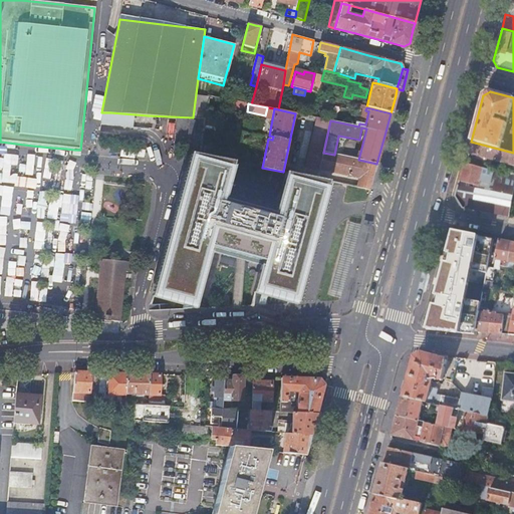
[(359,179),(357,187),(370,190),(374,176),(374,172),(376,164),(358,160),(334,155),(323,153),(330,120),(316,117),(305,167),(359,179)]
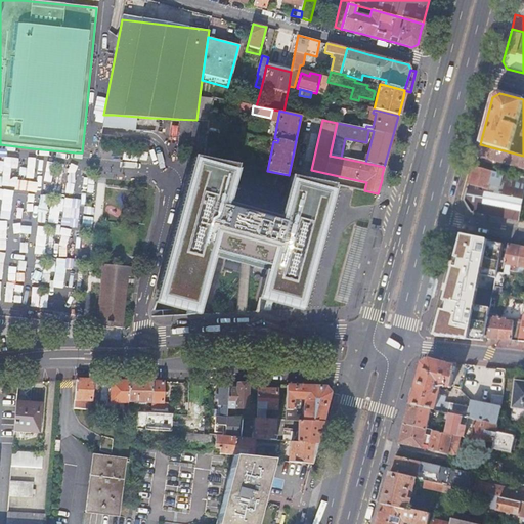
[(523,156),(480,144),(476,157),(523,169),(523,156)]
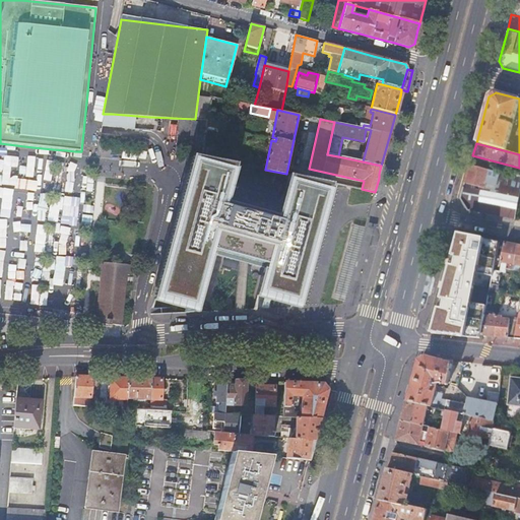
[(294,176),(288,174),(277,215),(279,216),(278,220),(276,219),(274,225),(268,224),(269,218),(225,205),(228,201),(228,199),(229,199),(232,192),(238,168),(236,168),(237,164),(202,156),(193,154),(153,299),(198,312),(213,255),(239,261),(248,264),(263,268),(256,296),(301,307),(306,289),(321,231),(333,187),(331,187),(332,183),(294,176)]
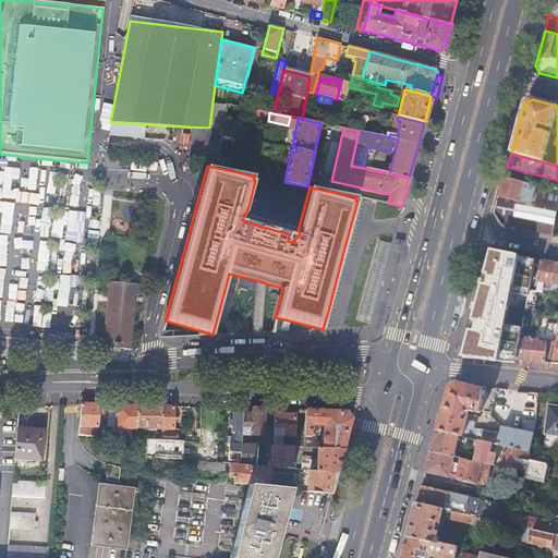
[(557,192),(505,178),(494,218),(497,225),(553,235),(557,207),(557,192)]
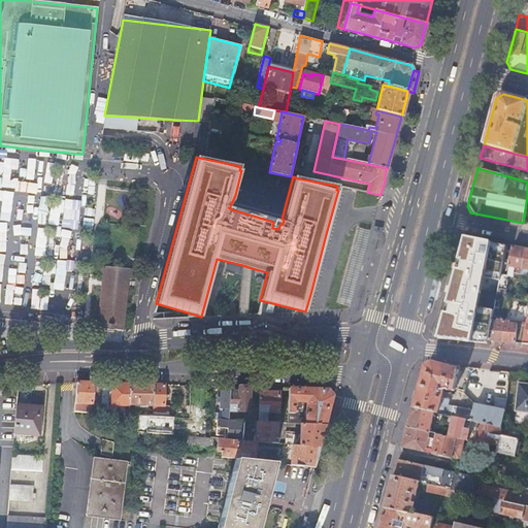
[(282,219),(231,204),(229,208),(273,222),(272,228),(278,229),(281,223),(283,224),(284,220),(282,219)]
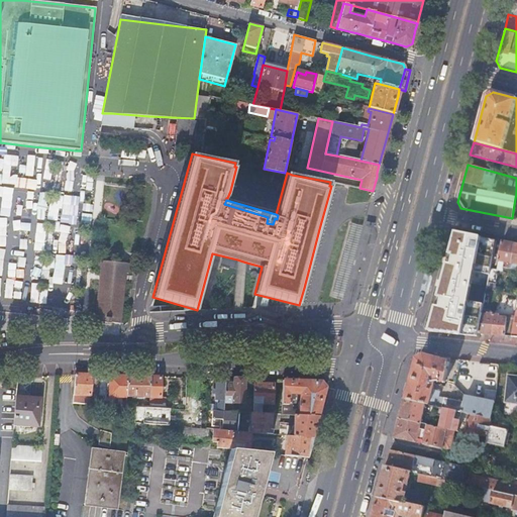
[(425,328),(479,333),(483,312),(484,303),(467,300),(473,271),(490,275),(493,260),(496,240),(451,231),(446,252),(450,253),(448,262),(443,261),(434,295),(439,296),(437,305),(432,304),(425,328)]
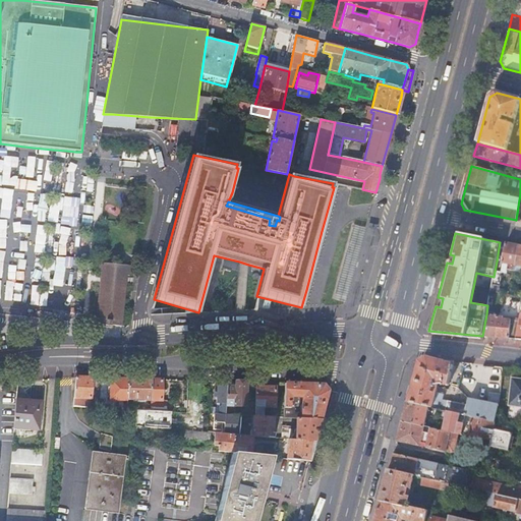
[(502,263),(505,243),(500,242),(497,262),(502,263)]
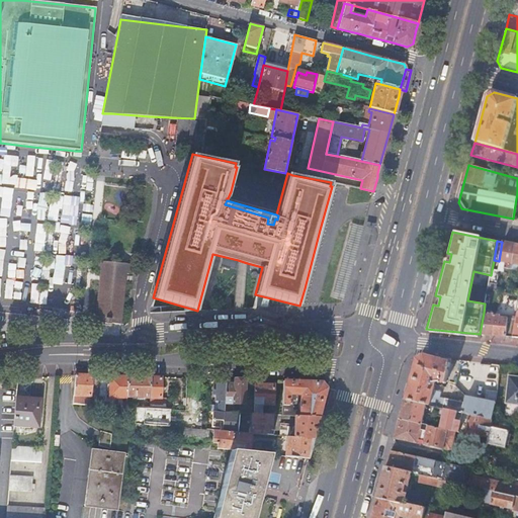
[(512,264),(516,245),(502,242),(499,261),(512,264)]
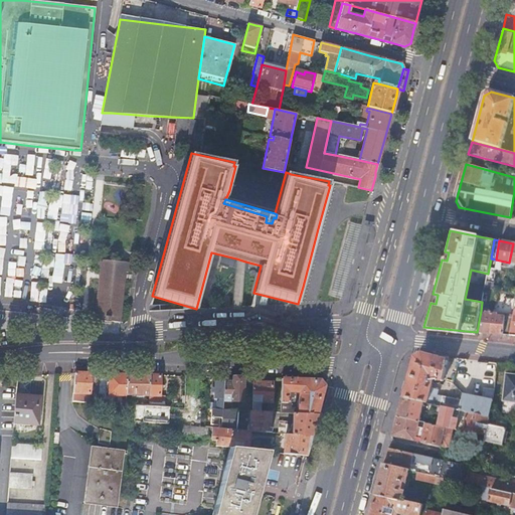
[(236,259),(232,308),(236,307),(240,307),(242,307),(245,262),(236,259)]
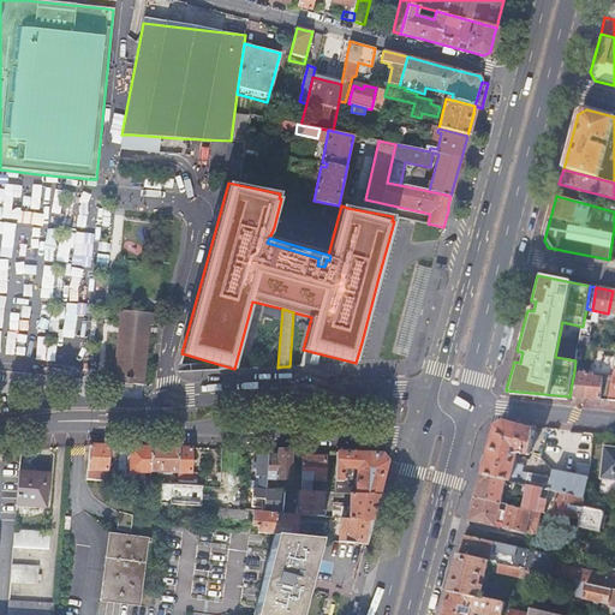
[(133,387),(133,384),(143,384),(150,326),(153,326),(154,314),(118,310),(117,322),(119,322),(113,382),(123,383),(123,386),(127,386),(133,387)]
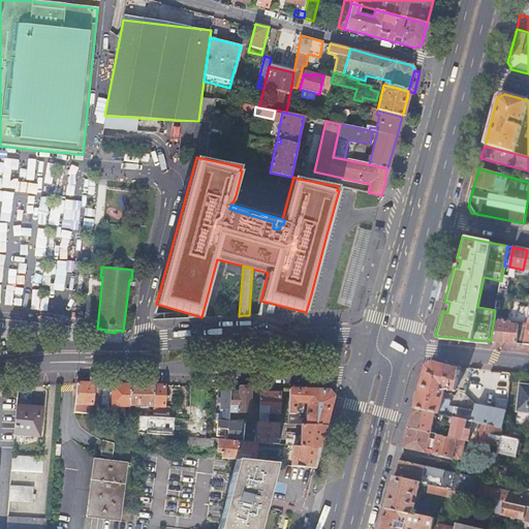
[(498,296),(506,297),(507,287),(500,286),(498,296)]
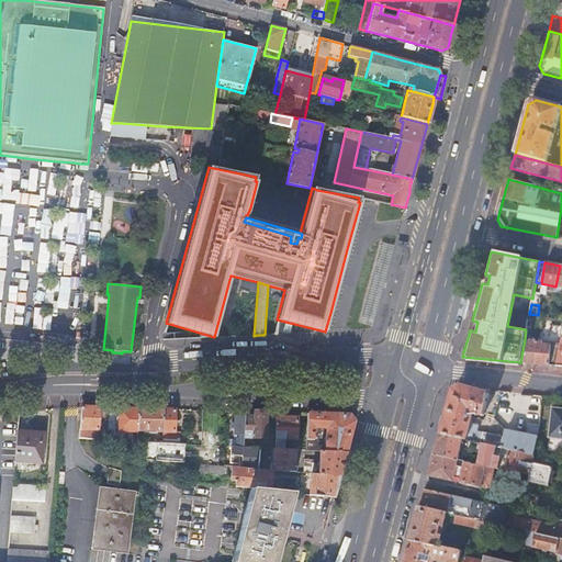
[(555,366),(560,346),(543,344),(543,341),(525,339),(520,362),(555,366)]
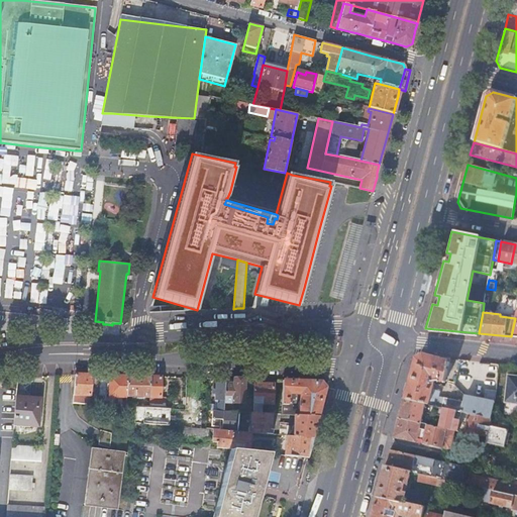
[(462,413),(492,419),(495,403),(497,392),(492,391),(485,390),(483,400),(466,397),(464,403),(439,397),(440,392),(432,391),(434,385),(436,381),(445,383),(451,359),(423,356),(416,360),(406,400),(406,401),(426,405),(444,409),(462,413)]
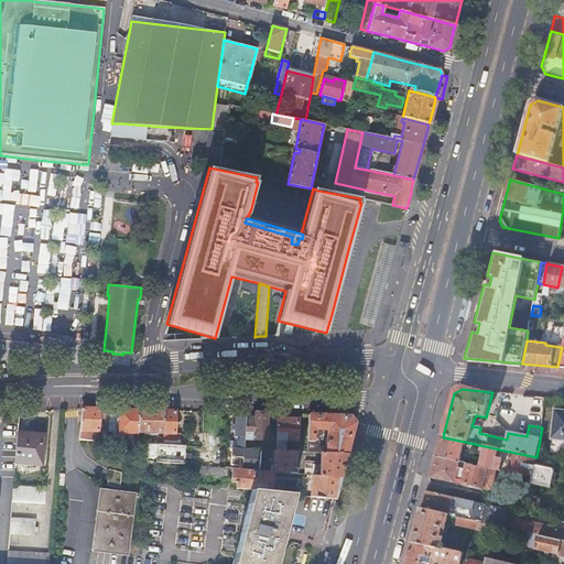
[(99,420),(100,409),(83,409),(79,441),(91,441),(93,431),(98,431),(99,420)]
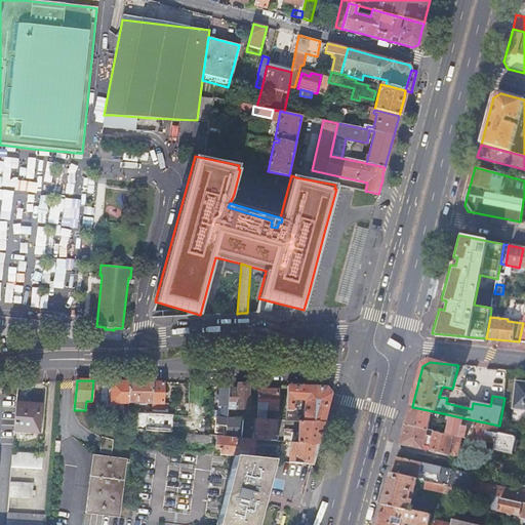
[(129,381),(112,381),(111,403),(128,403),(129,381)]
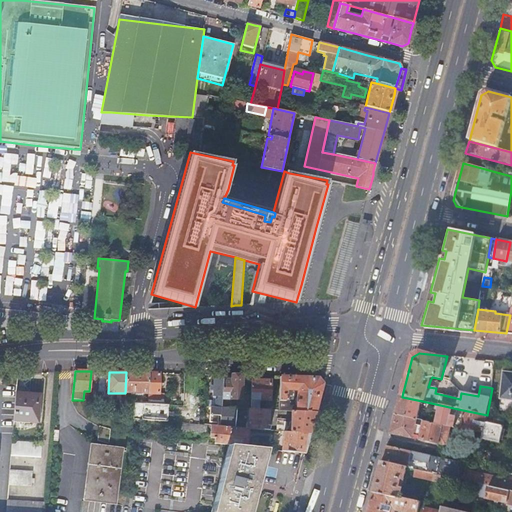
[(126,372),(125,393),(148,394),(149,373),(137,372),(126,372)]
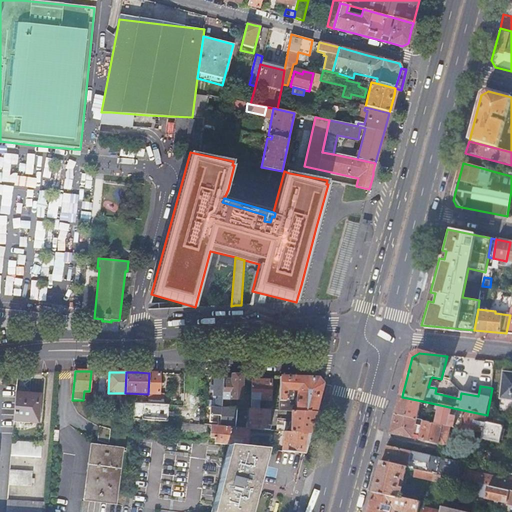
[(511,400),(511,373),(503,372),(500,399),(511,400)]
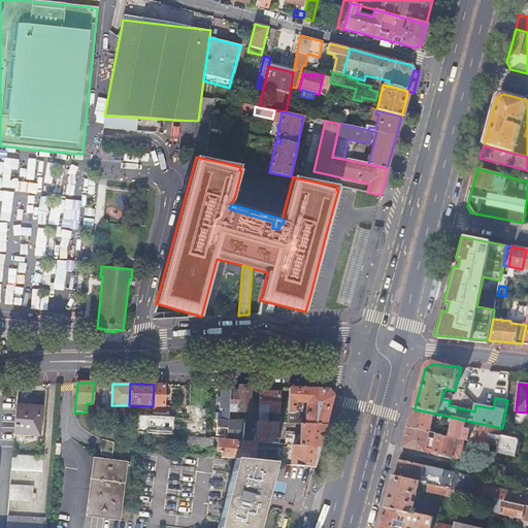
[(165,385),(154,385),(153,406),(153,417),(168,418),(168,415),(169,406),(164,406),(164,395),(165,385)]
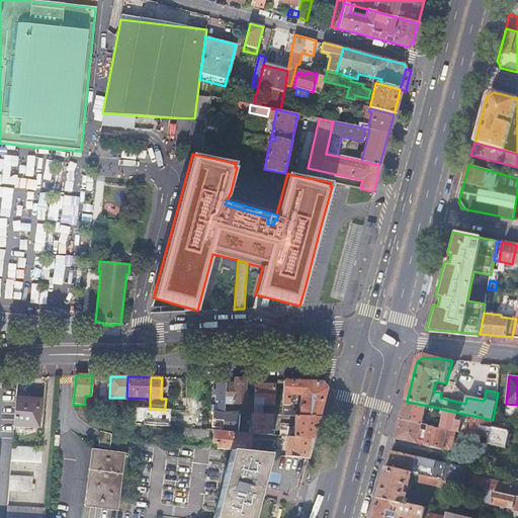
[(236,379),(226,379),(226,383),(225,403),(244,404),(245,380),(236,379)]
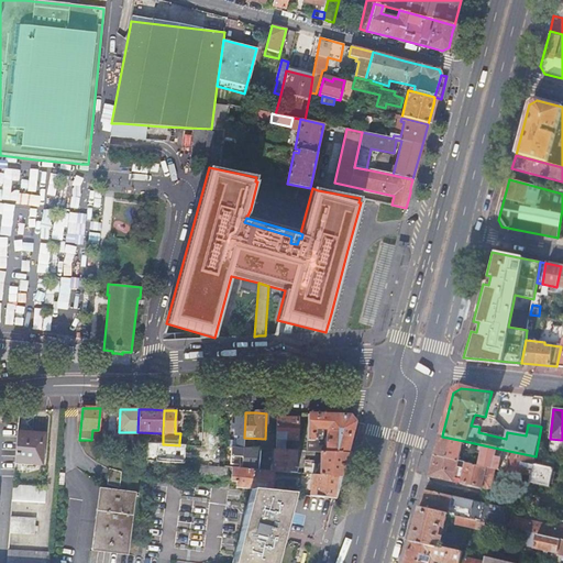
[(354,422),(349,416),(328,415),(308,415),(306,451),(321,452),(346,453),(351,438),(354,422)]
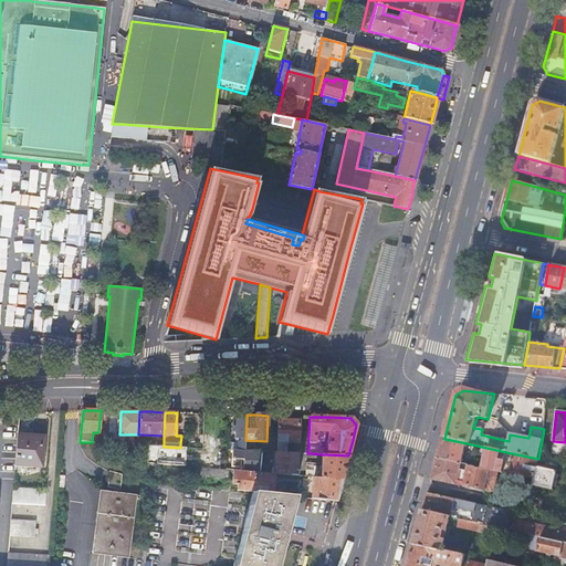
[(245,440),(247,419),(241,418),(236,418),(234,438),(241,439),(240,442),(238,443),(234,443),(229,442),(229,450),(232,450),(244,451),(244,450),(245,440)]
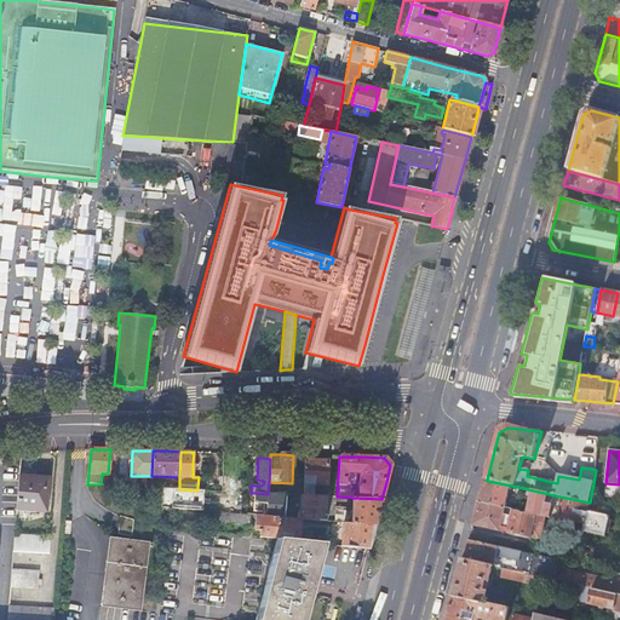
[(328,461),(304,460),(303,495),(314,495),(315,484),(327,484),(328,461)]
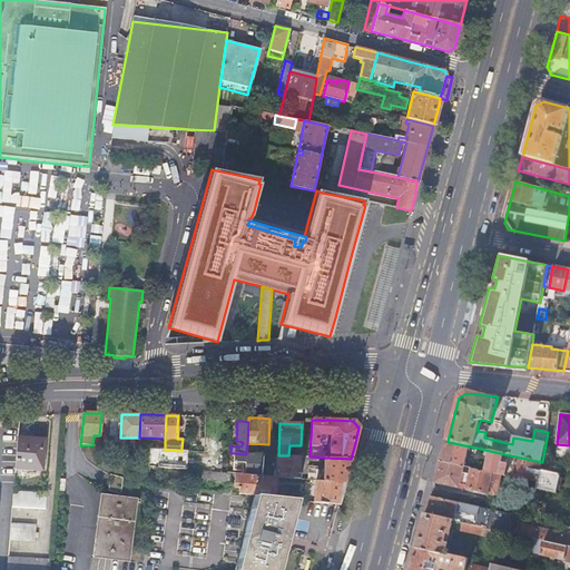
[(30,439),(17,438),(15,468),(41,470),(45,440),(30,439)]
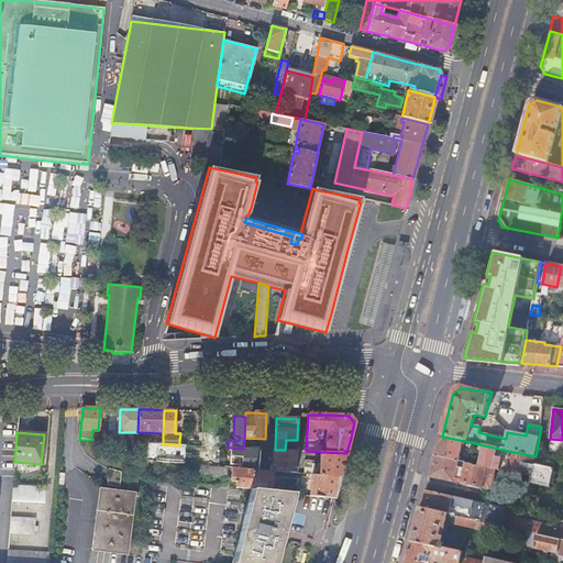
[(459,462),(464,441),(442,437),(442,435),(440,434),(434,456),(459,462)]
